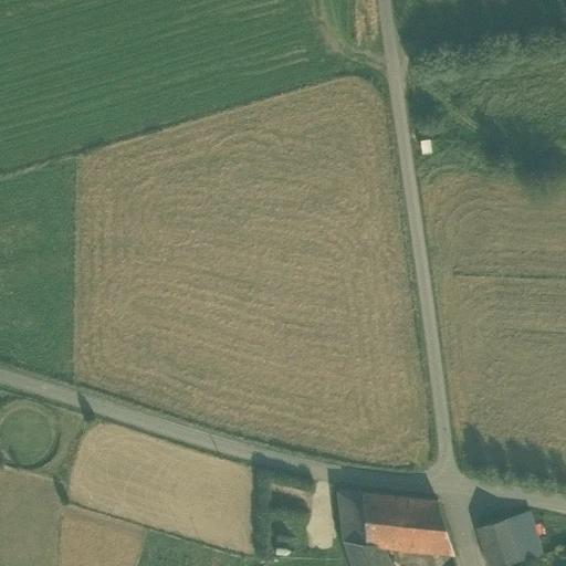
[(429,139),(420,140),(421,154),(431,153),(429,139)]
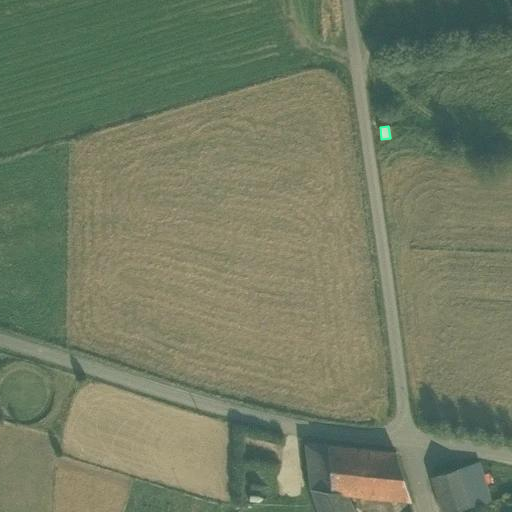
[(309,489),(331,491),(327,445),(304,443),(309,489)]
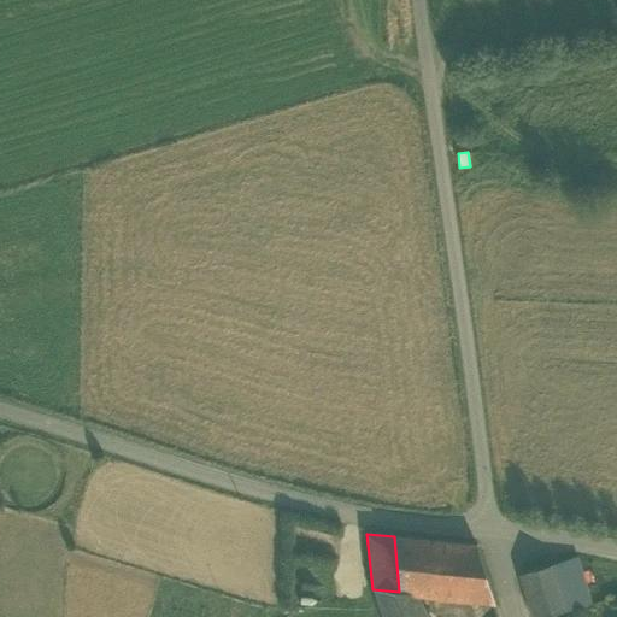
[(494,604),(476,545),(394,536),(399,592),(399,594),(417,595),(494,604)]
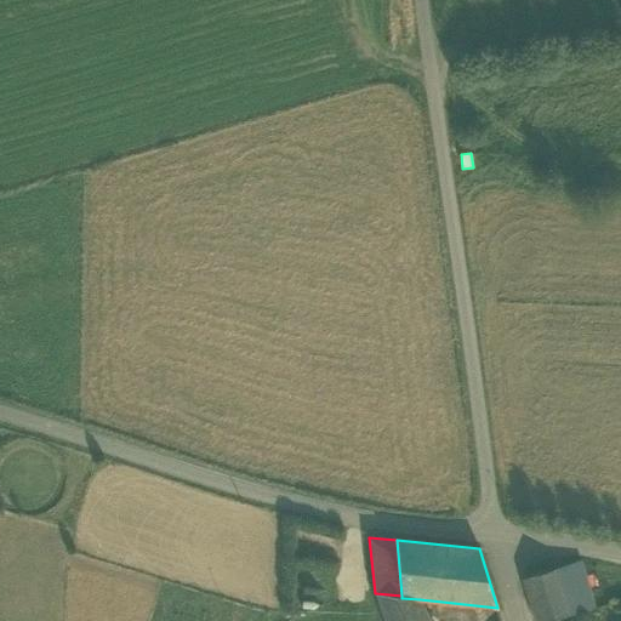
[(523,577),(537,620),(548,620),(593,608),(577,559),(523,577)]
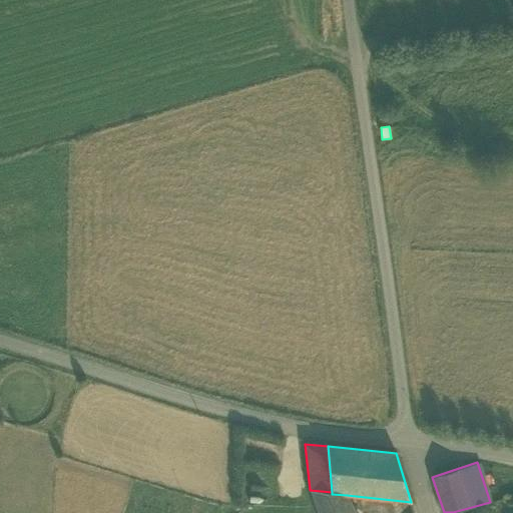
[(353,512),(353,511),(347,495),(332,494),(332,492),(310,490),(317,512),(353,512)]
